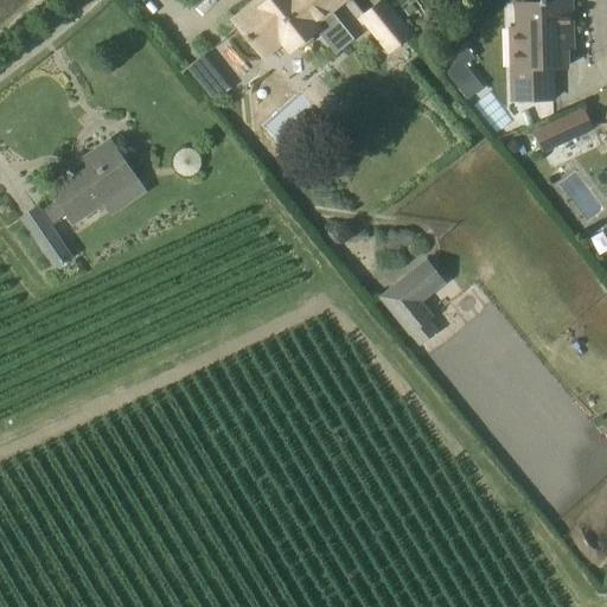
[(338,0),(269,0),(259,10),(254,4),(234,19),(260,52),(279,37),(287,46),(294,44),(301,46),(311,38),(312,30),(314,27),(311,21),(328,8),(338,0)]
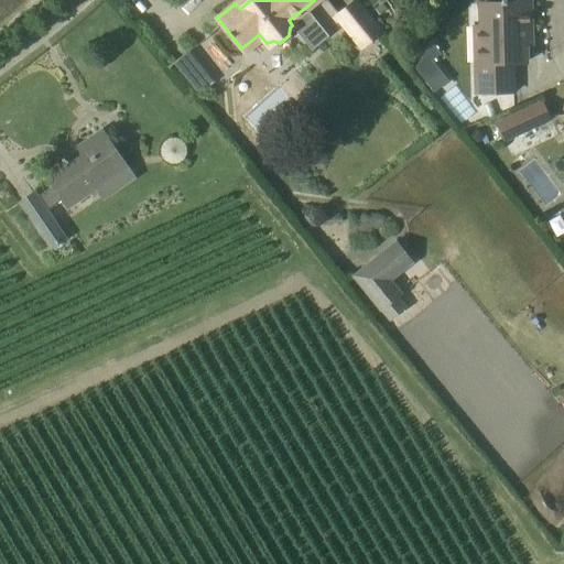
[(383,32),(358,1),(357,0),(355,0),(334,18),(361,51),(369,44),(383,32)]
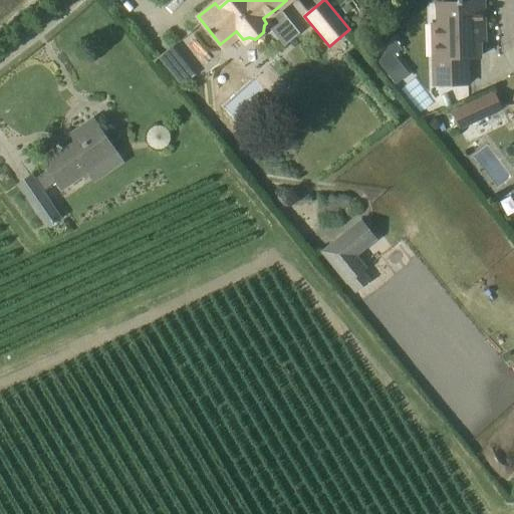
[(457,0),(458,2),(439,3),(440,56),(435,56),(435,85),(469,84),(468,57),(480,56),(479,24),(484,24),(483,0),(457,0)]
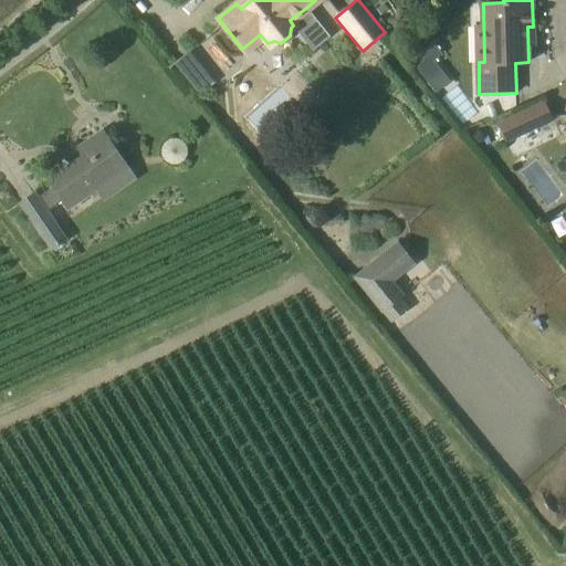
[(200,94),(215,82),(190,52),(176,64),(200,94)]
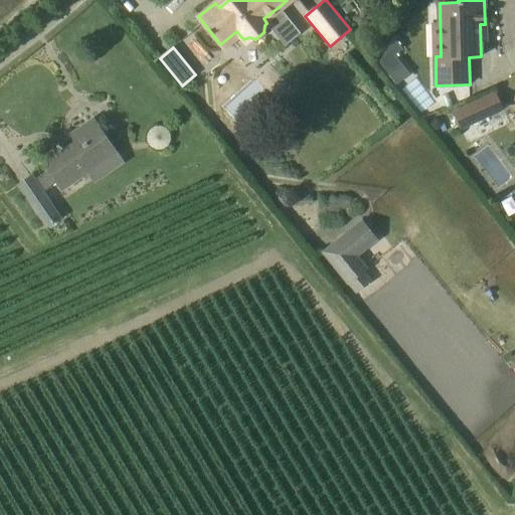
[(460,129),(502,110),(495,93),(452,112),(460,129)]
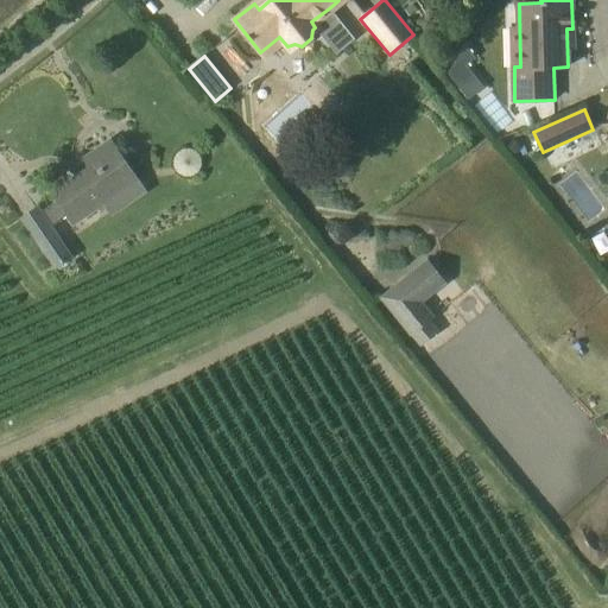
[(138,182),(109,140),(80,160),(83,166),(74,173),(69,169),(65,170),(69,176),(50,189),(58,200),(40,211),(38,208),(21,219),(56,268),(73,258),(51,226),(68,214),(75,225),(138,182)]
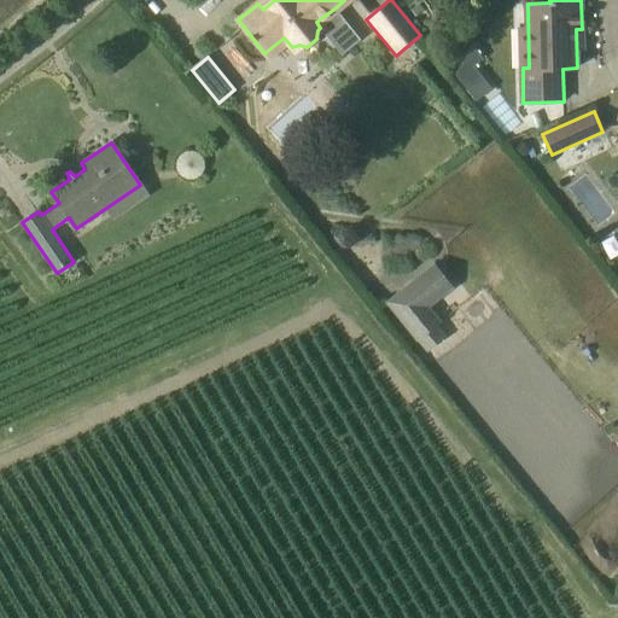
[(433,263),(388,301),(385,303),(417,342),(437,326),(441,322),(429,307),(453,287),(433,263)]
